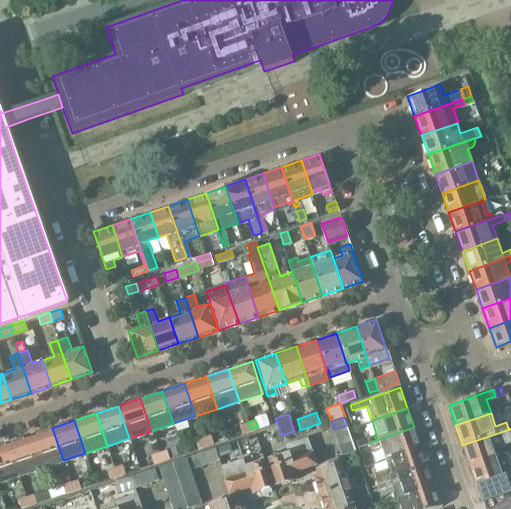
[(250,429),(248,422),(241,424),(243,432),(250,429)]
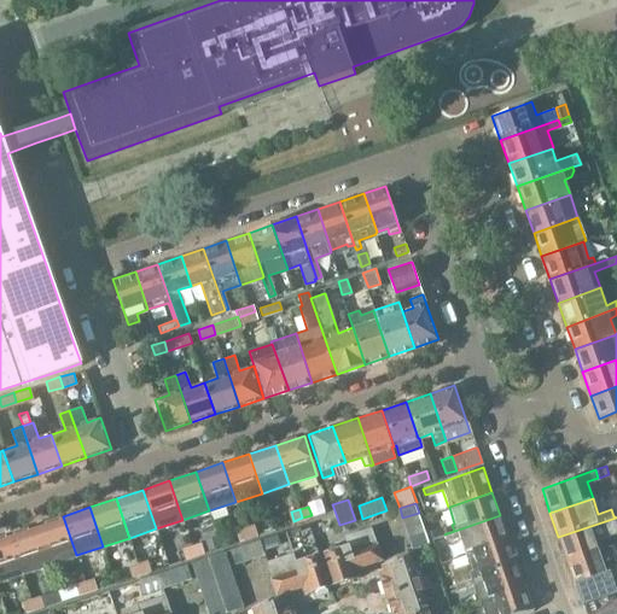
[(402,518),(406,527),(421,522),(419,513),(402,518)]
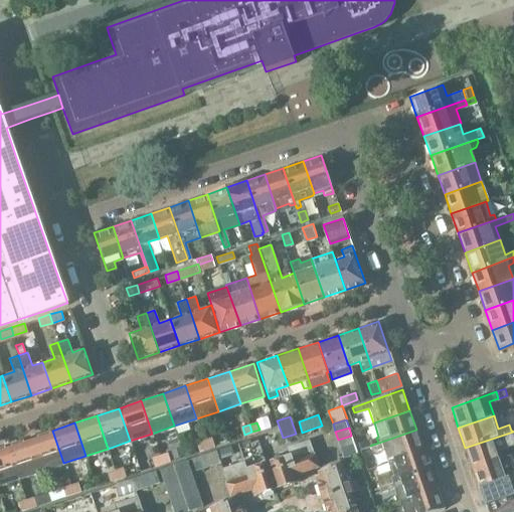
[(387,462),(422,449),(416,430),(370,446),(372,451),(382,447),(387,462)]
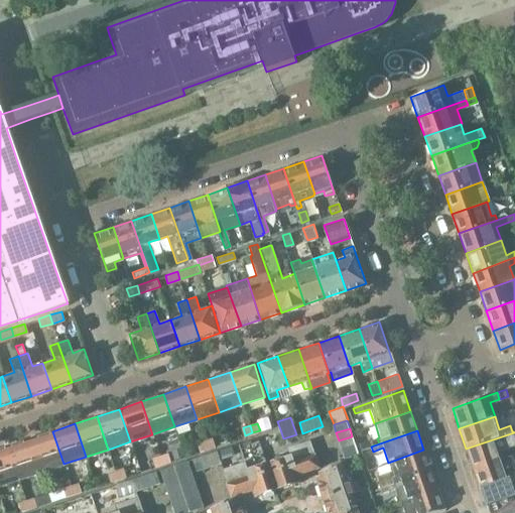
[(30,438),(41,472),(63,464),(52,431),(30,438)]
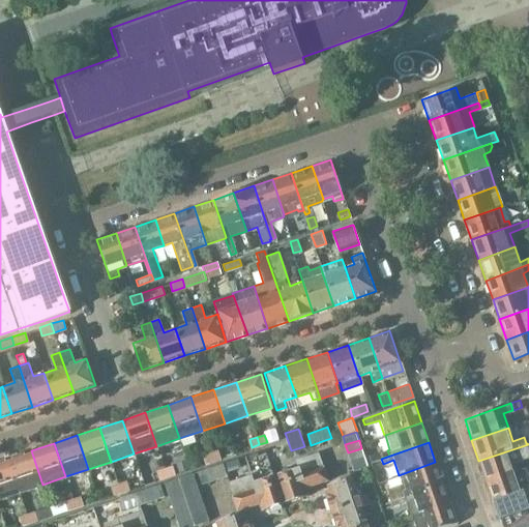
[(512,471),(511,469),(509,462),(528,456),(528,447),(528,444),(478,461),(486,480),(512,471)]
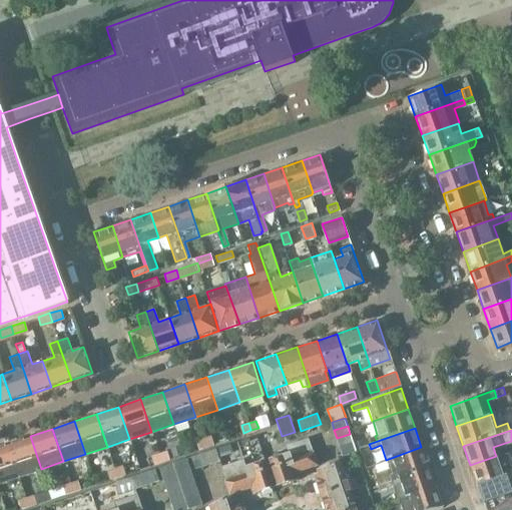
[(337,438),(340,446),(353,442),(350,434),(337,438)]
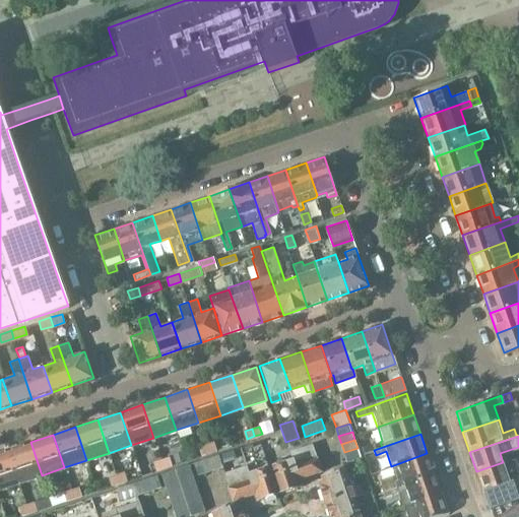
[(207,444),(209,451),(217,449),(214,441),(207,444)]
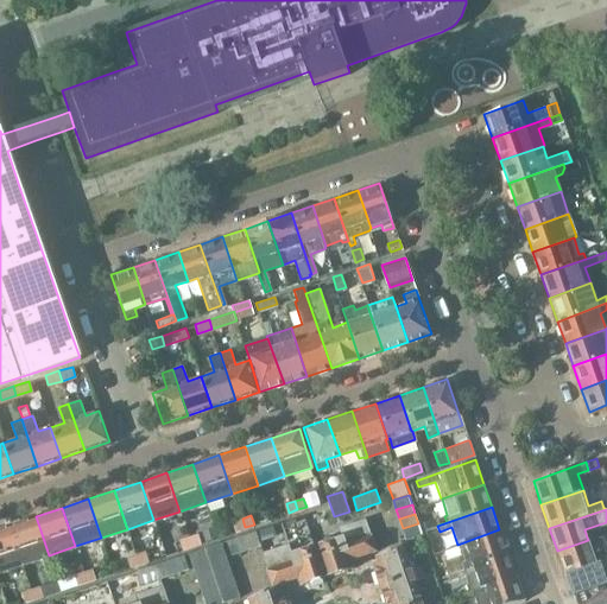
[(49,555),(36,516),(10,526),(23,564),(49,555)]
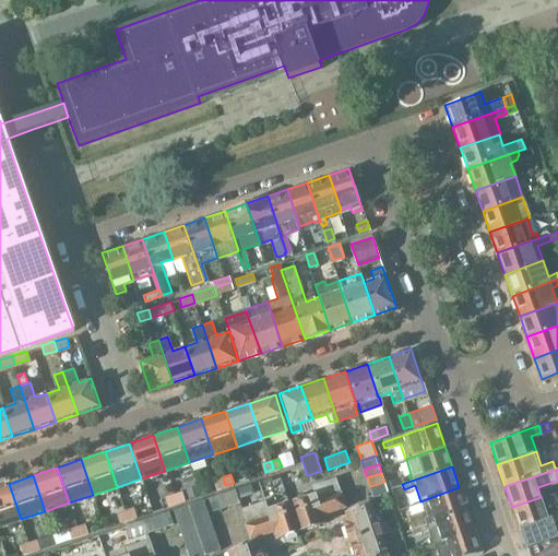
[(322,481),(332,509),(344,506),(334,476),(322,481)]
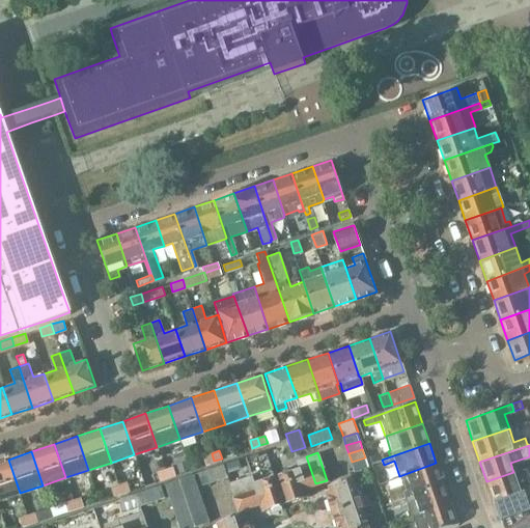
[(371,464),(382,460),(383,459),(381,452),(368,456),(371,464)]
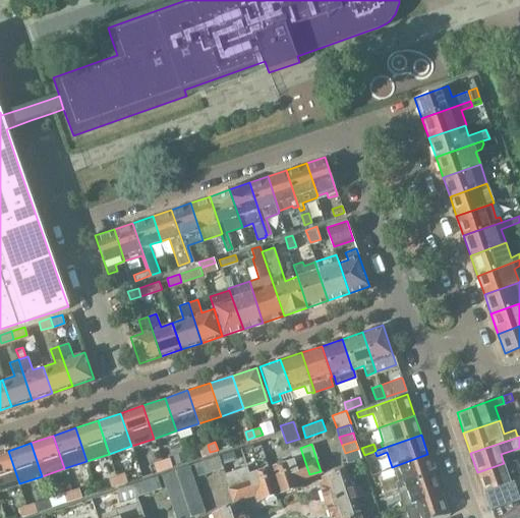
[(210,452),(208,445),(199,447),(203,455),(210,452)]
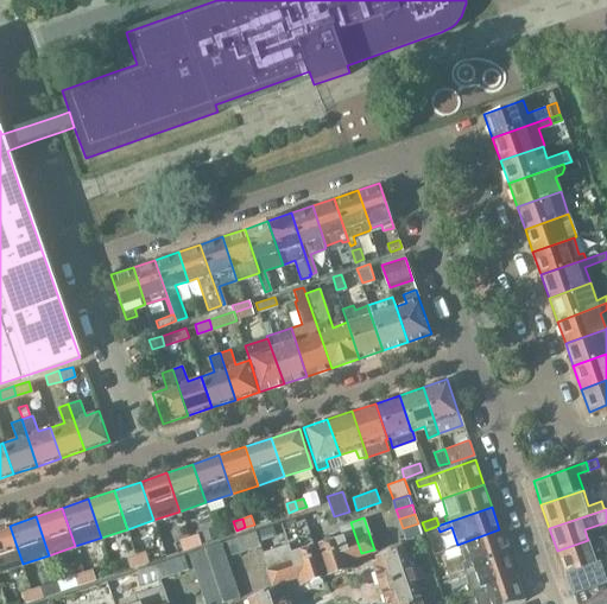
[(340,526),(349,558),(361,553),(351,522),(340,526)]
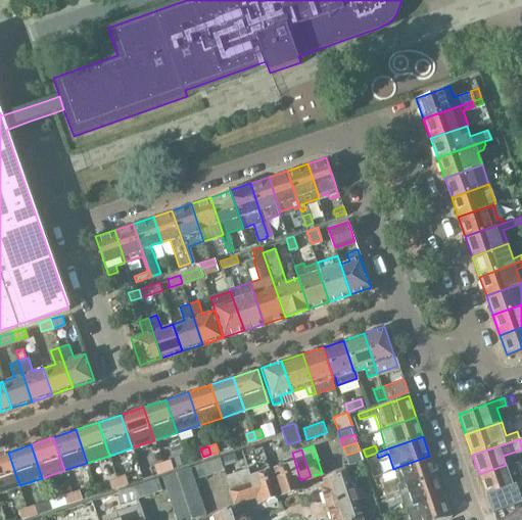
[(346,455),(349,463),(363,459),(360,451),(346,455)]
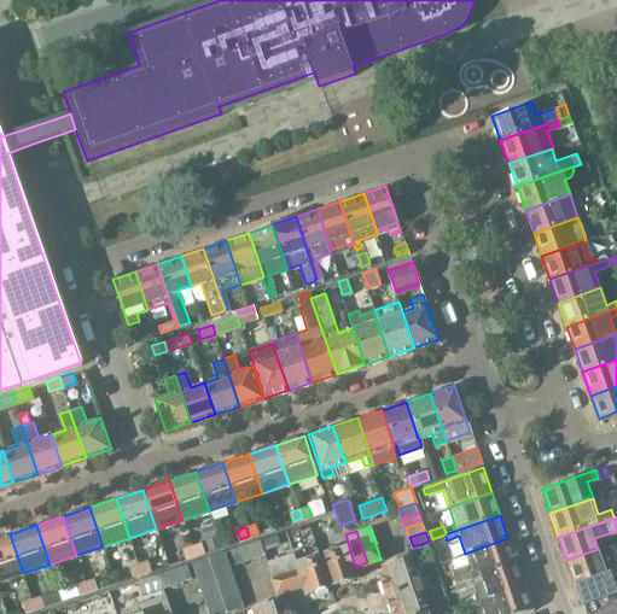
[(0,580),(23,573),(10,534),(0,537),(0,580)]
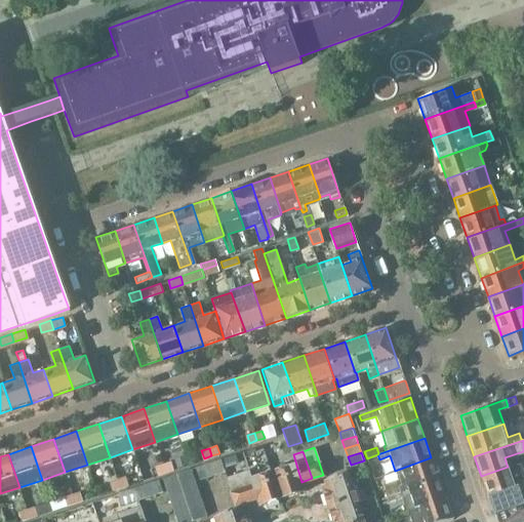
[(174,457),(177,467),(187,464),(184,454),(174,457)]
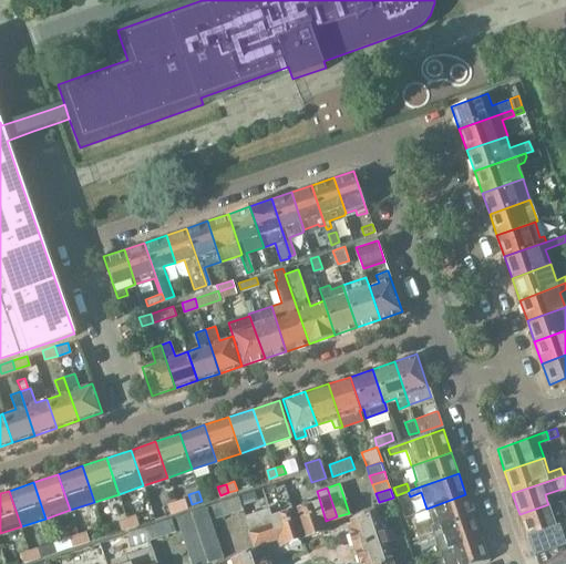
[(328,527),(326,521),(317,491),(315,491),(317,496),(314,498),(315,502),(307,504),(306,500),(300,502),(302,506),(297,508),(306,536),(320,531),(328,529),(328,527)]
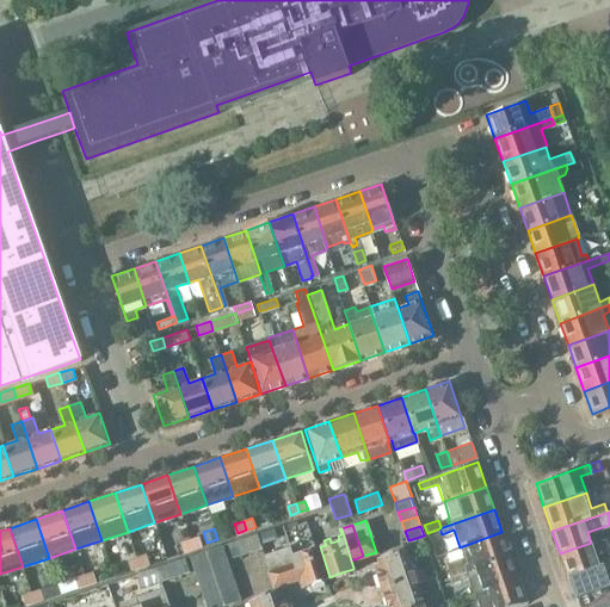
[(251,549),(260,546),(257,532),(246,536),(251,549)]
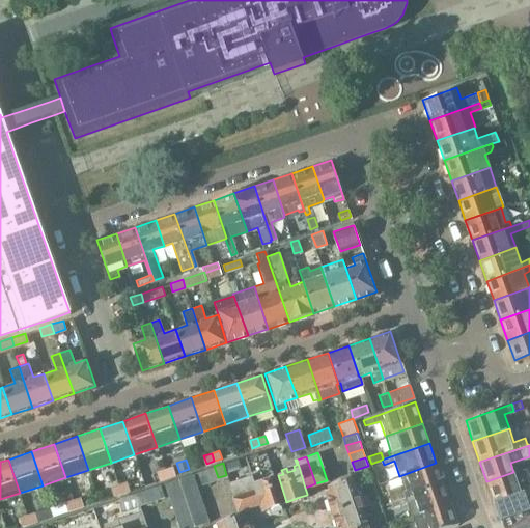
[(436,463),(399,476),(402,485),(387,491),(390,501),(443,482),(436,463)]
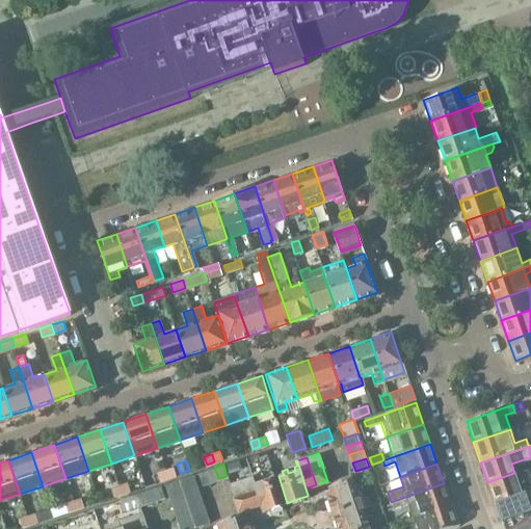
[(210,481),(218,478),(214,467),(206,470),(210,481)]
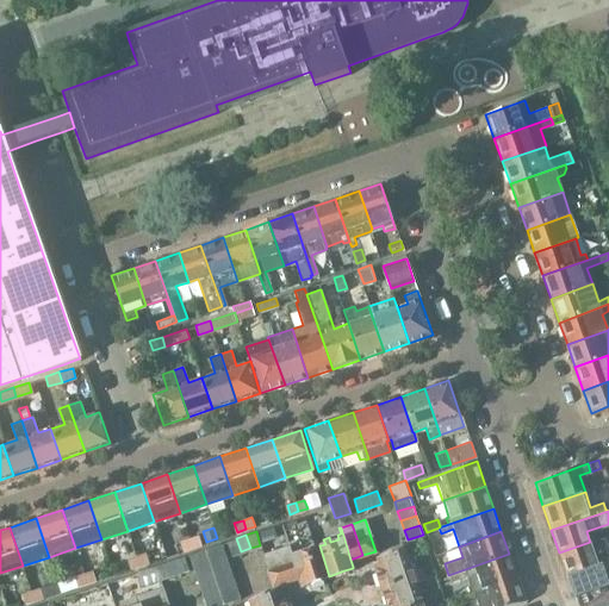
[(603,562),(608,560),(608,535),(590,542),(559,553),(575,597),(608,586),(608,580),(608,576),(603,562)]
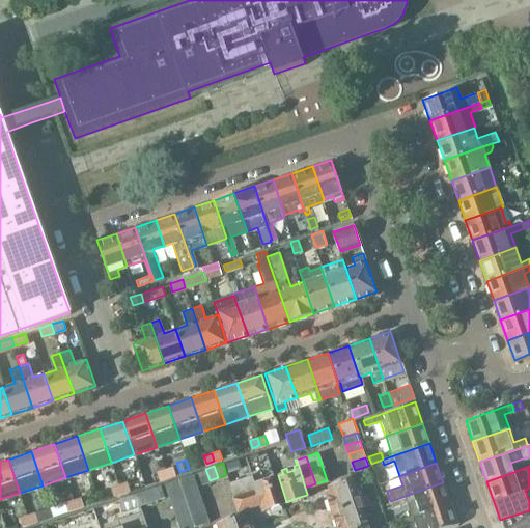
[(166,469),(168,476),(176,474),(173,467),(166,469)]
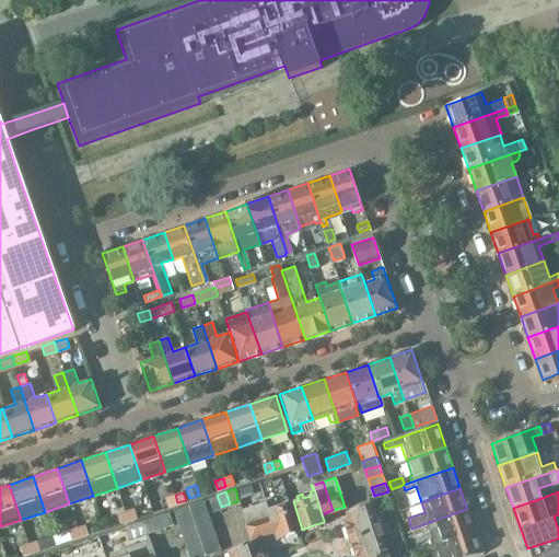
[(121,508),(139,503),(137,494),(118,498),(121,508)]
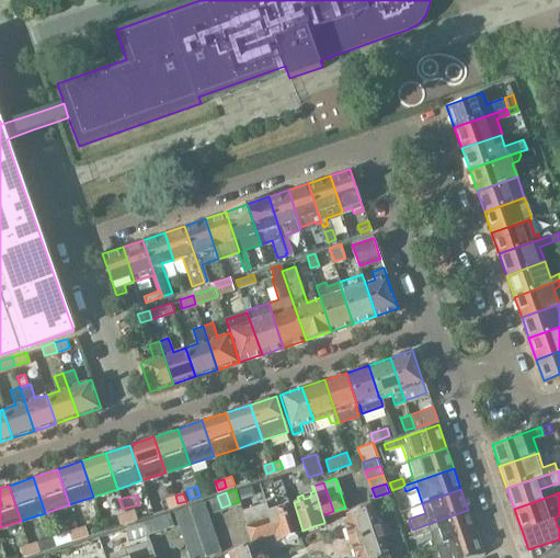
[(178,503),(175,496),(167,498),(170,507),(178,503)]
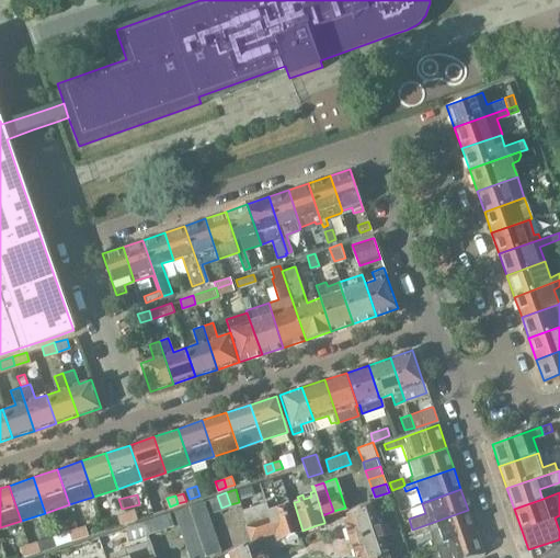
[(213,511),(221,508),(217,496),(208,498),(213,511)]
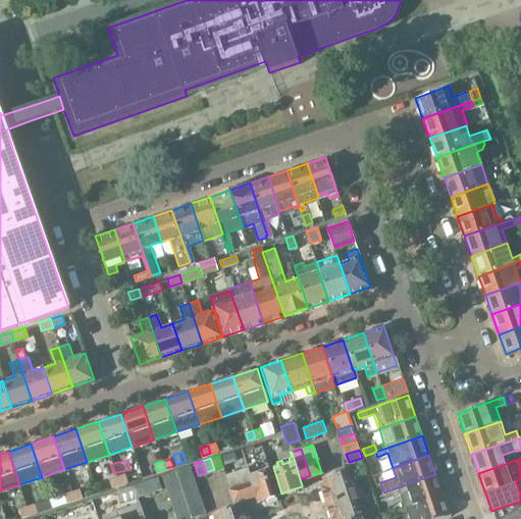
[(193,473),(190,465),(176,469),(178,477),(193,473)]
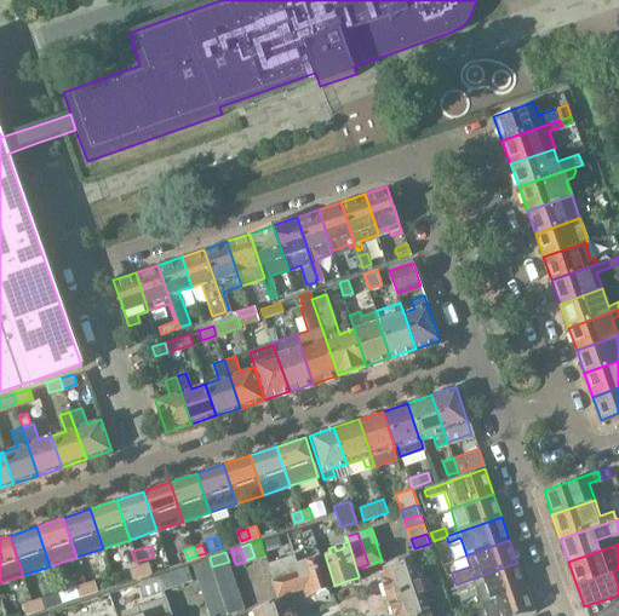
[(303,586),(296,564),(292,553),(279,558),(290,591),(303,586)]
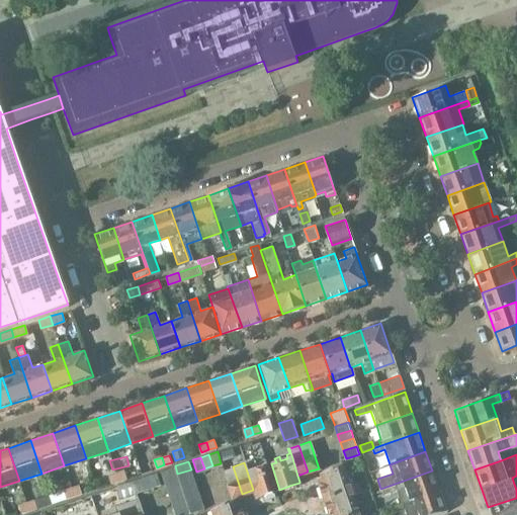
[(279,490),(271,463),(247,471),(253,490),(255,497),(261,495),(275,491),(279,490)]
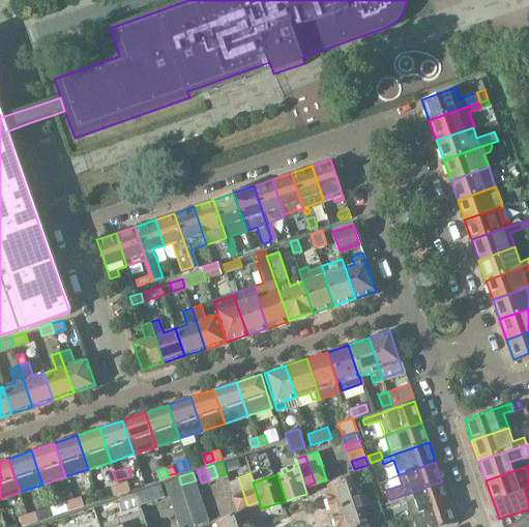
[(181,485),(179,476),(166,480),(168,489),(181,485)]
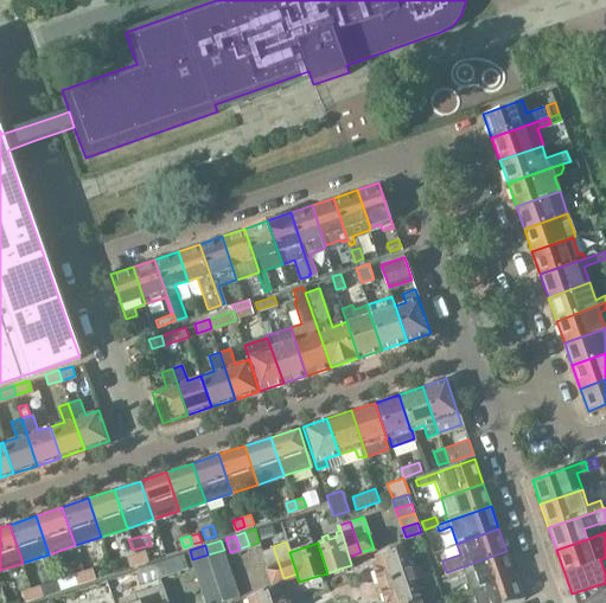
[(421,571),(419,565),(409,569),(402,545),(375,555),(376,558),(371,559),(376,575),(380,584),(421,571)]
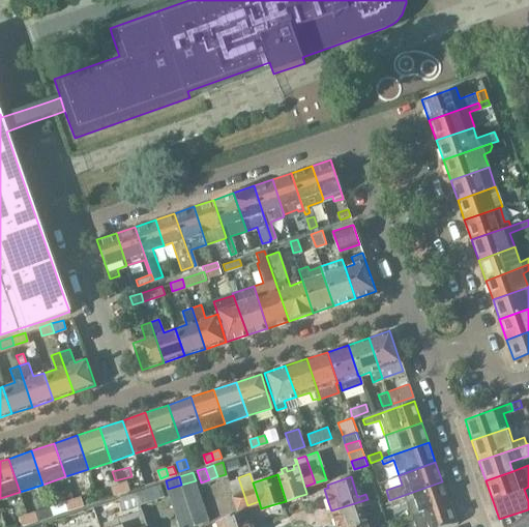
[(238,477),(228,480),(237,508),(247,505),(238,477)]
